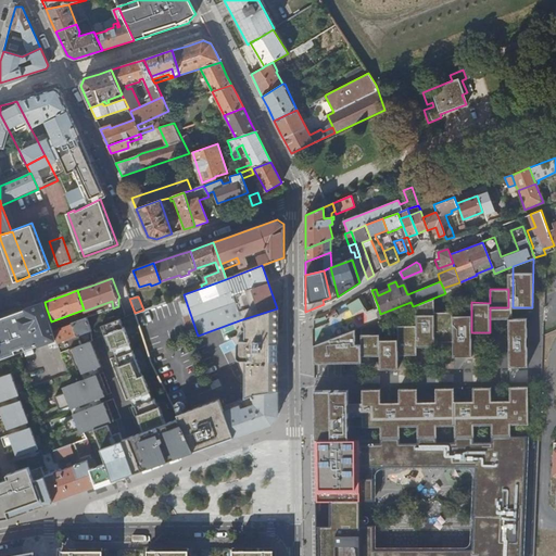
[(318,316),(314,317),(314,343),(355,328),(361,326),(373,321),(379,319),(382,318),(380,314),(378,306),(374,308),(366,312),(359,298),(348,305),(349,307),(338,314),(337,311),(325,316),(326,317),(320,320),(318,316)]
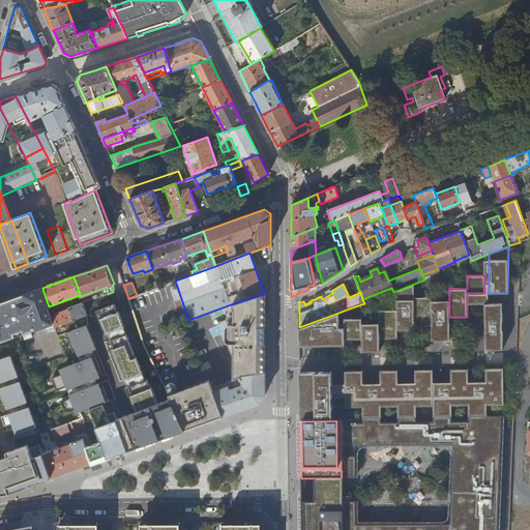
[(414,284),(396,291),(396,310),(414,310),(414,324),(433,324),(433,321),(432,321),(432,310),(433,310),(433,300),(432,300),(432,297),(414,297),(414,284)]
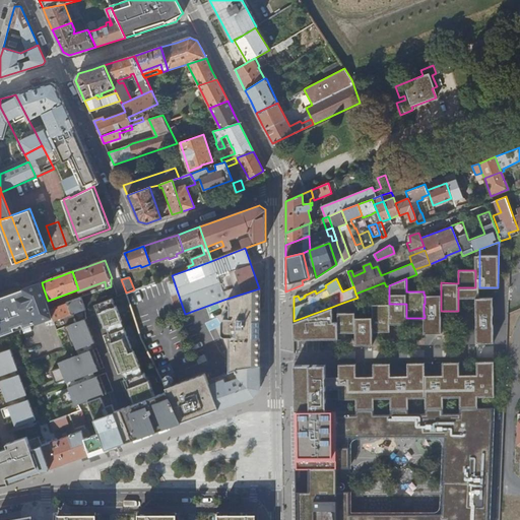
[(25,288),(26,293),(43,286),(42,282),(25,288)]
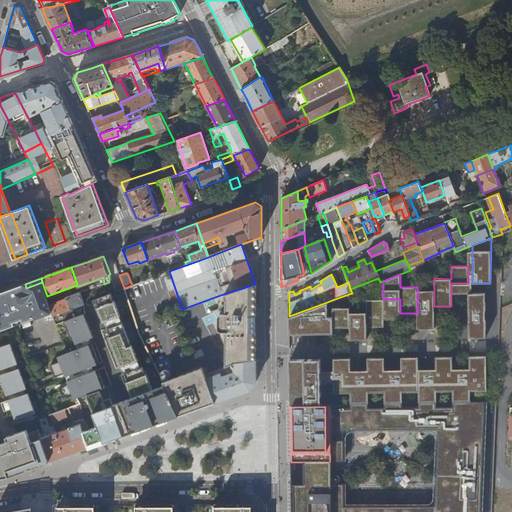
[(0,330),(53,312),(50,305),(47,296),(42,282),(26,288),(20,290),(19,286),(0,292),(0,330)]
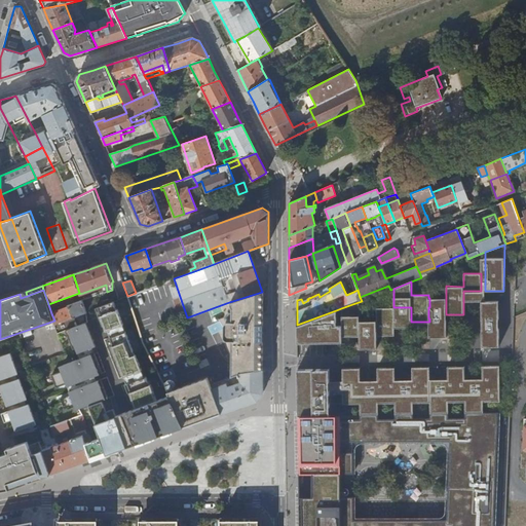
[(239,374),(262,371),(263,327),(263,292),(262,292),(229,302),(232,308),(231,321),(226,321),(224,322),(223,324),(223,336),(223,337),(226,339),(228,339),(231,340),(229,378),(239,374)]
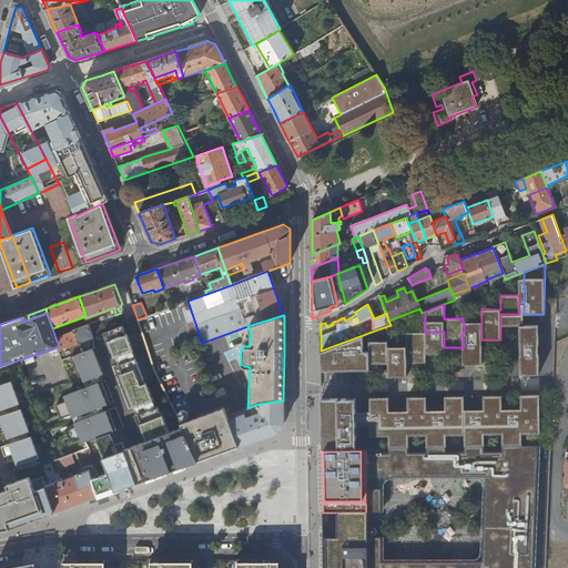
[(56,338),(59,346),(60,351),(93,338),(89,324),(72,330),(72,328),(70,330),(71,333),(56,338)]
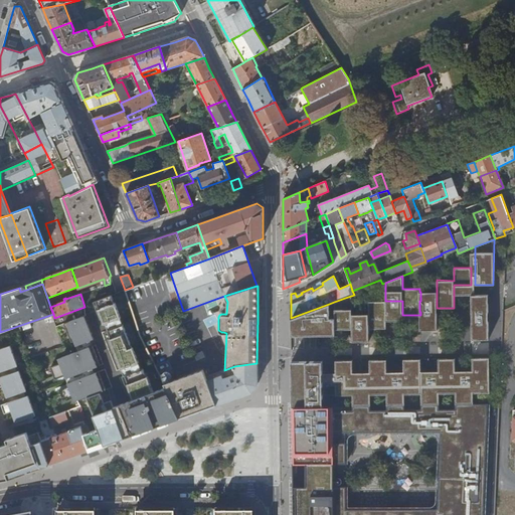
[(165,387),(152,392),(147,376),(143,377),(132,347),(130,348),(111,295),(96,301),(131,400),(113,406),(115,412),(124,438),(179,418),(166,390),(165,387)]
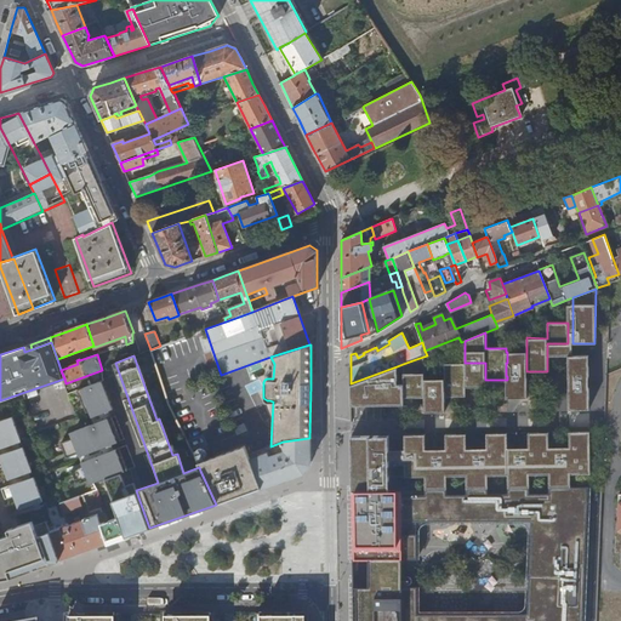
[(568,355),(568,377),(588,377),(588,355),(568,355)]
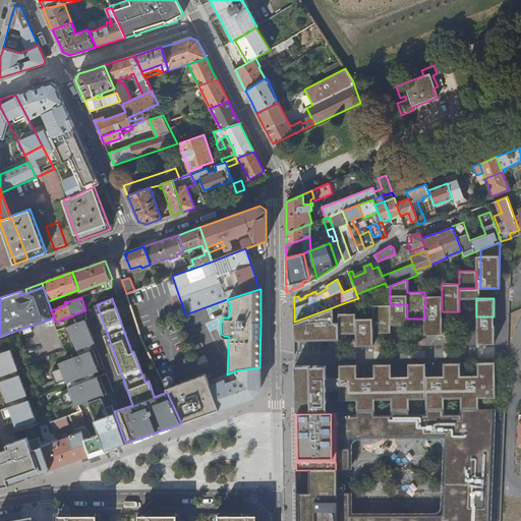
[(338,322),(338,333),(356,333),(356,328),(355,328),(355,299),(349,301),(338,305),(338,322)]
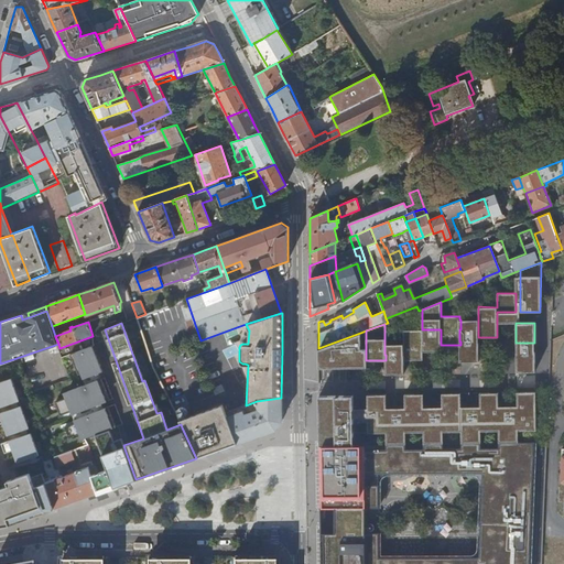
[(392,357),(392,372),(403,372),(403,358),(422,359),(422,344),(423,345),(423,340),(422,340),(422,329),(403,329),(403,354),(391,354),(391,357),(392,357)]
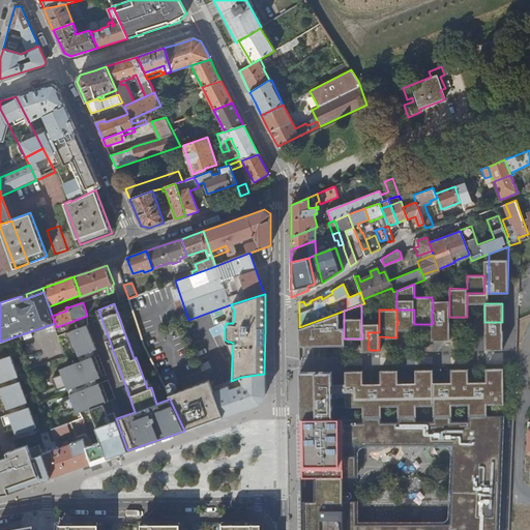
[(299,327),(299,345),(339,345),(339,313),(299,327)]
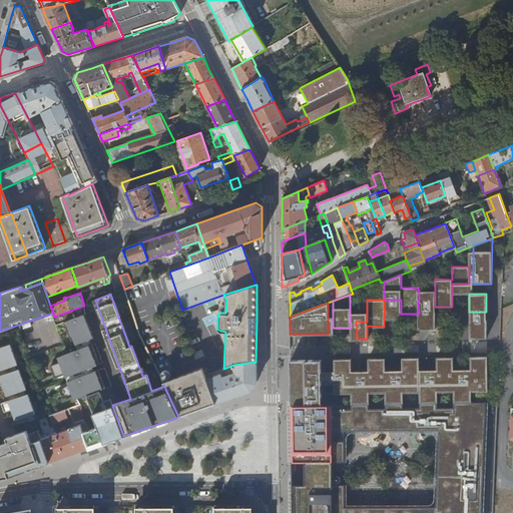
[(426,311),(425,329),(435,328),(435,311),(426,311)]
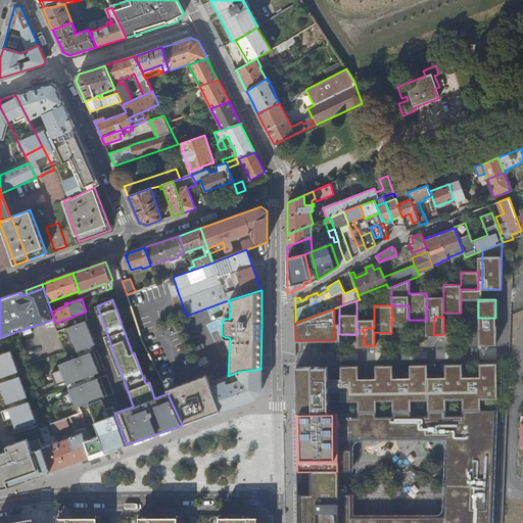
[(86,321),(67,328),(76,351),(95,344),(86,321)]
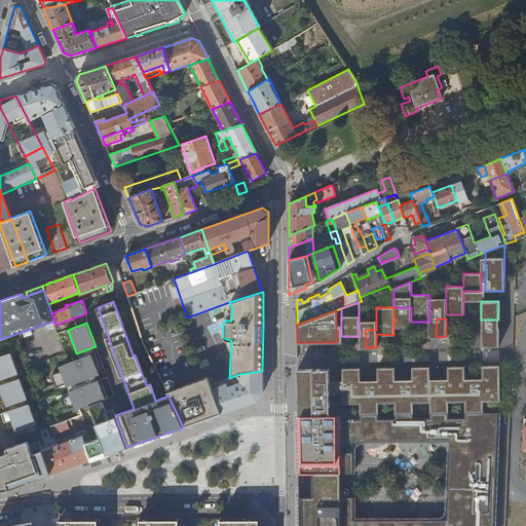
[(481,329),(481,346),(498,347),(498,329),(481,329)]
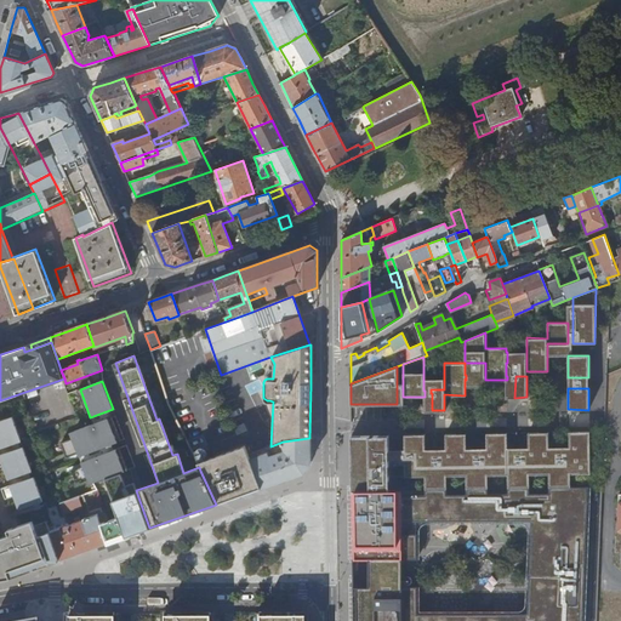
[(568,411),(569,427),(588,427),(588,411),(568,411)]
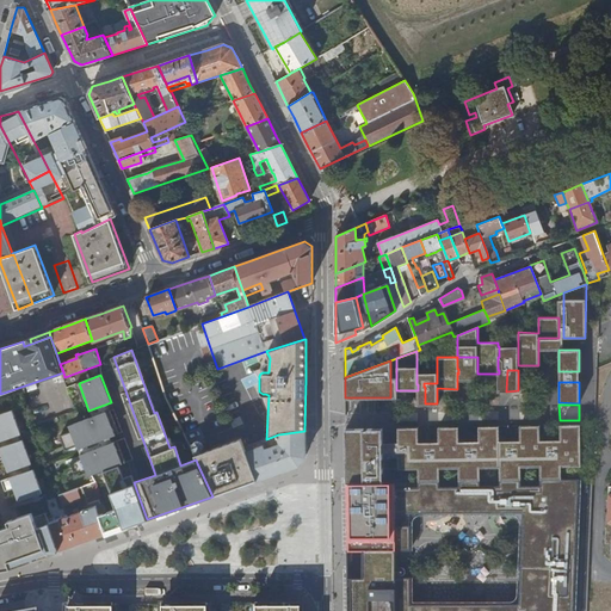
[(18,500),(38,493),(8,411),(0,412),(0,458),(2,457),(10,476),(1,480),(5,491),(13,487),(18,500)]
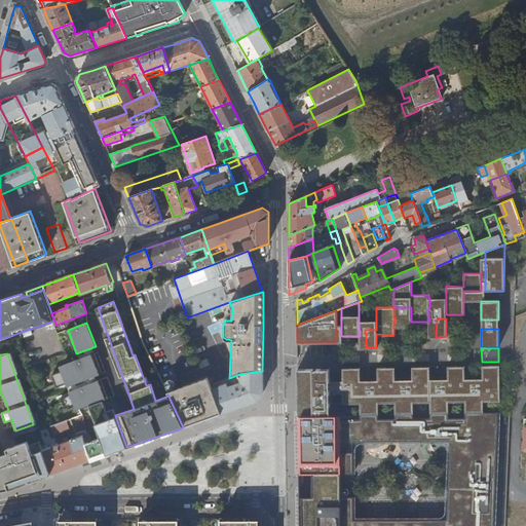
[(99,375),(90,353),(59,366),(66,386),(99,375)]
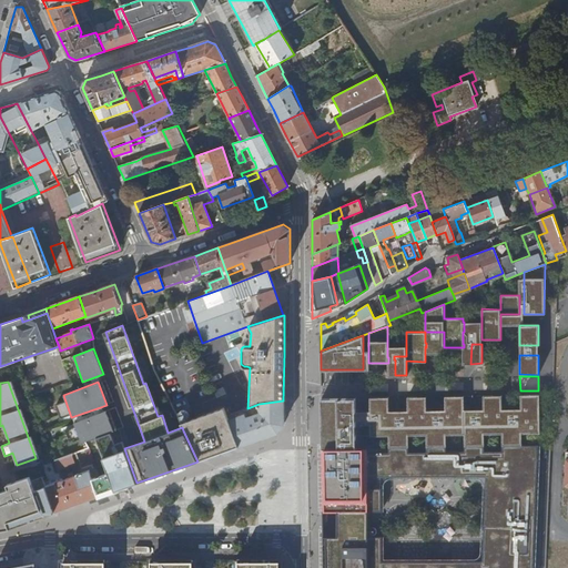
[(227,403),(225,395),(216,398),(219,405),(227,403)]
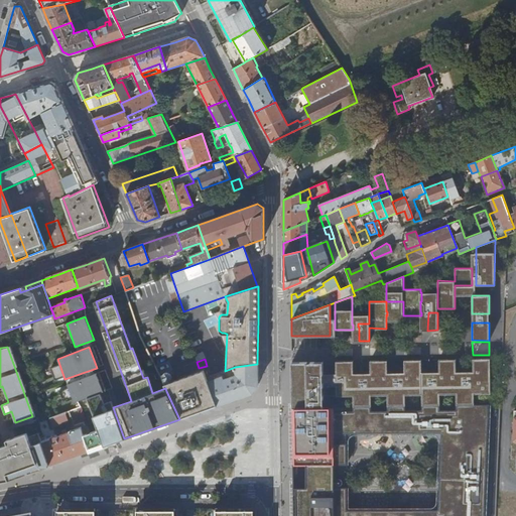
[(336,362),(336,397),(353,396),(353,404),(370,404),(370,395),(386,395),(386,403),(403,403),(403,395),(420,395),(420,403),(438,402),(438,394),(454,394),(455,402),(472,401),(472,393),(489,393),(488,359),(472,359),(472,372),(476,372),(476,381),(456,382),(455,359),(437,360),(438,382),(421,382),(420,360),(403,361),(404,383),(387,383),(386,361),(369,362),(370,383),(353,384),(352,362),(336,362)]
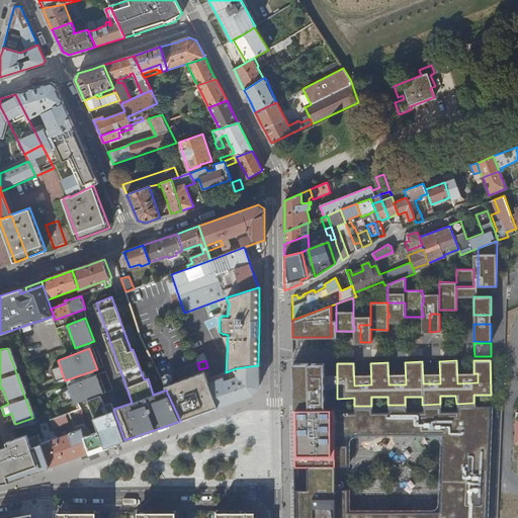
[(293,363),(293,409),(325,409),(324,362),(293,363)]
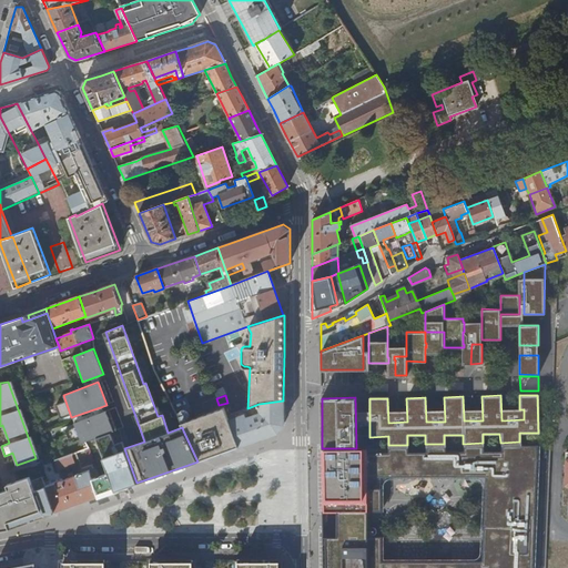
[(230,414),(231,419),(231,425),(240,446),(277,433),(283,425),(283,401),(259,404),(262,414),(254,417),(254,415),(246,417),(244,415),(242,409),(230,414)]
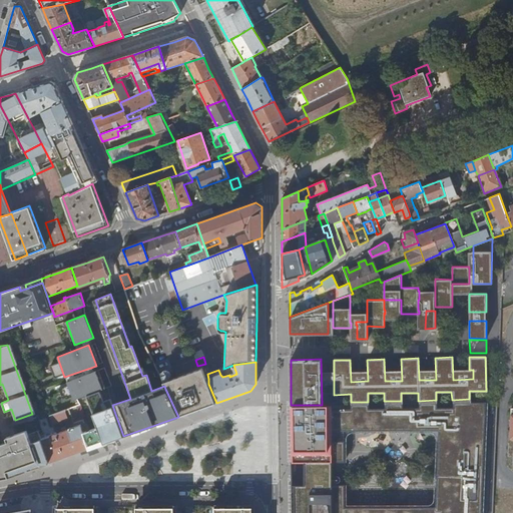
[(165,389),(203,376),(201,369),(162,382),(164,386),(165,389)]
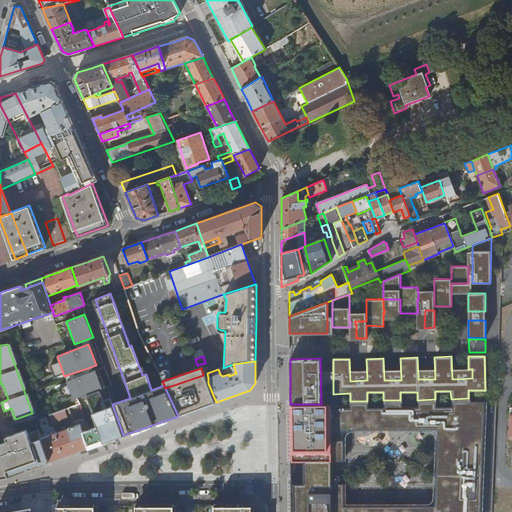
[(95,372),(66,383),(73,400),(77,399),(101,389),(95,372)]
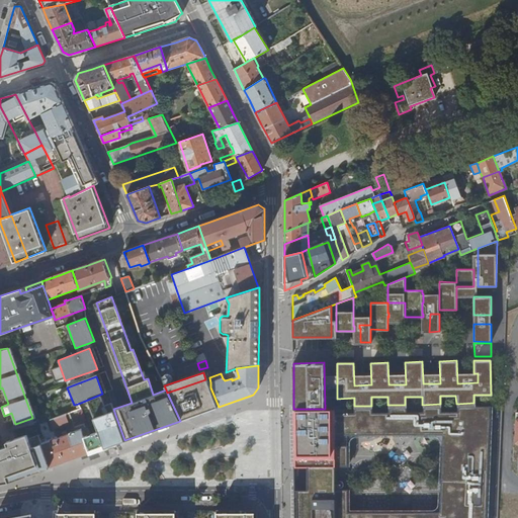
[(167,393),(180,421),(219,407),(210,387),(210,382),(209,377),(205,379),(167,393)]
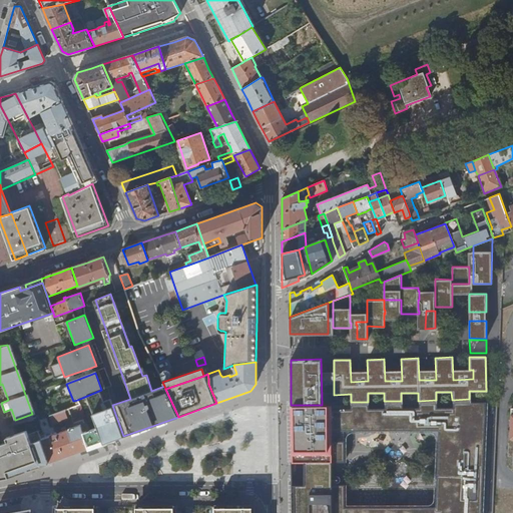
[(77,400),(79,406),(80,406),(84,417),(89,415),(90,411),(89,410),(111,402),(106,389),(101,390),(77,400)]
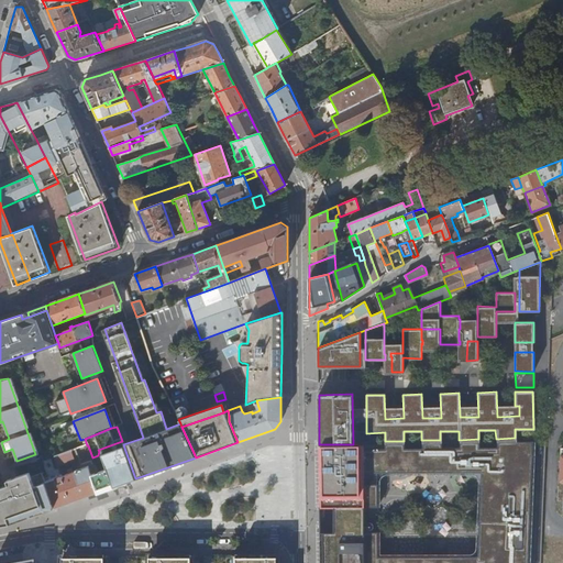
[(421,443),(421,448),(405,448),(404,443),(353,444),(319,444),(320,509),(334,508),(333,533),(321,534),(321,562),(528,562),(533,441),(496,441),(496,446),(478,446),(478,442),(459,442),(459,446),(441,446),(441,442),(421,443)]
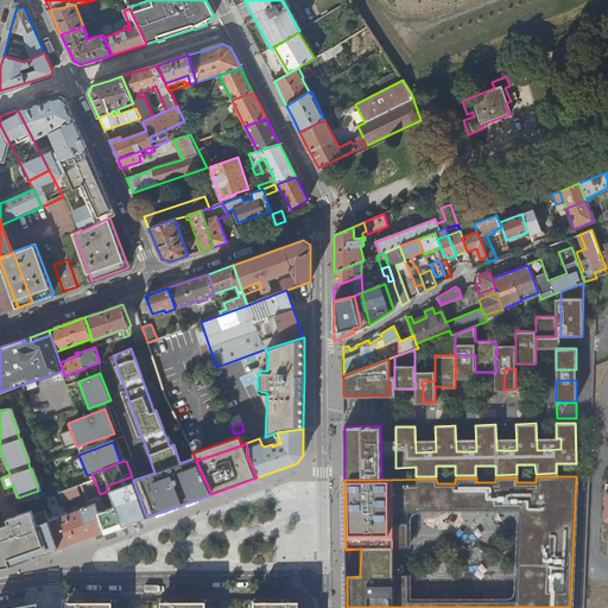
[(94,481),(88,483),(95,504),(102,498),(100,494),(95,481),(94,481)]
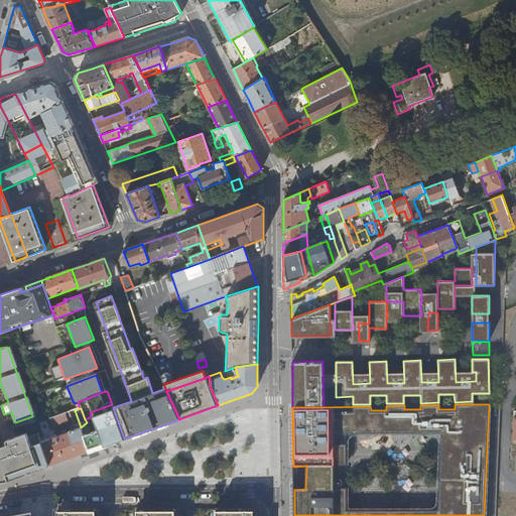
[(59,435),(56,436),(55,437),(57,442),(53,444),(50,438),(42,441),(50,465),(89,452),(81,427),(75,410),(69,412),(75,429),(67,432),(66,429),(58,432),(59,435)]
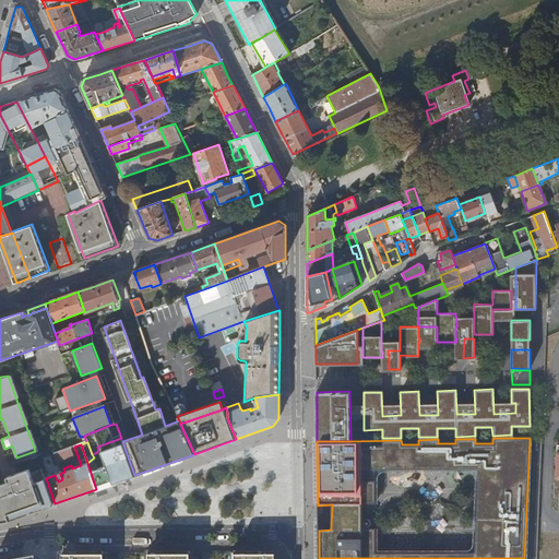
[(70,448),(54,453),(57,463),(73,456),(70,448)]
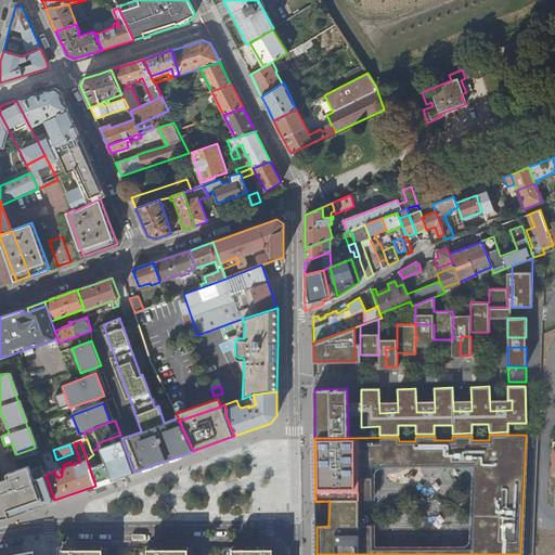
[(102,460),(110,480),(133,472),(124,444),(102,452),(101,454),(103,460),(102,460)]
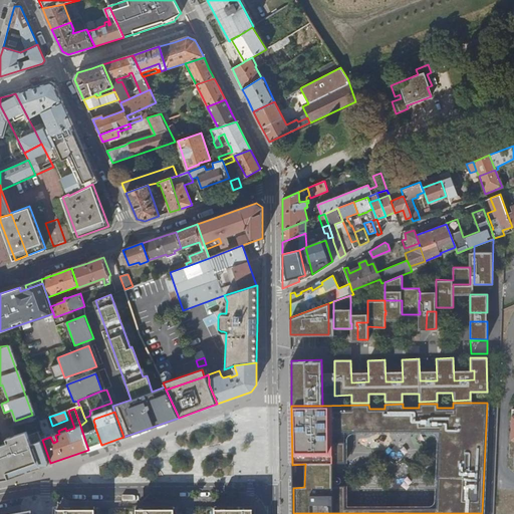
[(80,426),(88,450),(101,445),(94,426),(95,426),(93,421),(80,426)]
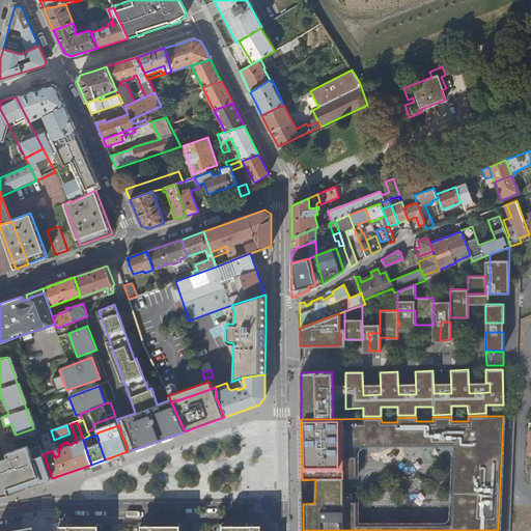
[(0,459),(0,495),(9,494),(52,478),(44,454),(39,445),(27,449),(25,445),(5,453),(6,457),(0,459)]
